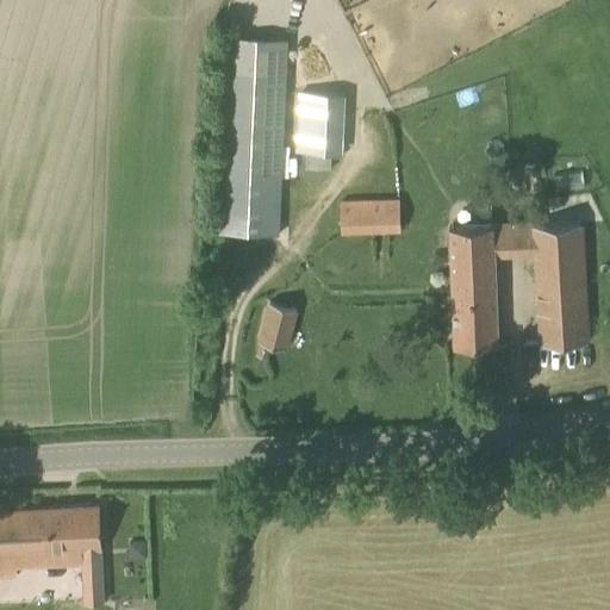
[(278,234),(286,39),(229,37),(221,231),(278,234)]
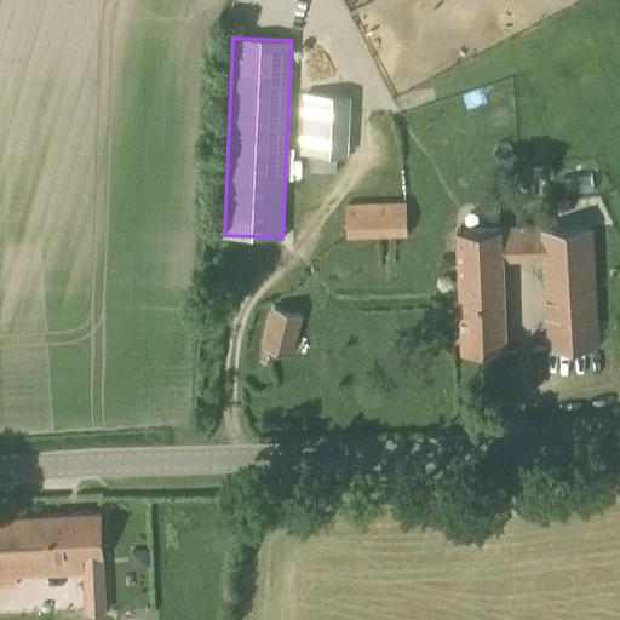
[(336,172),(337,155),(348,156),(351,97),(304,95),(299,153),(311,154),(311,171),(336,172)]
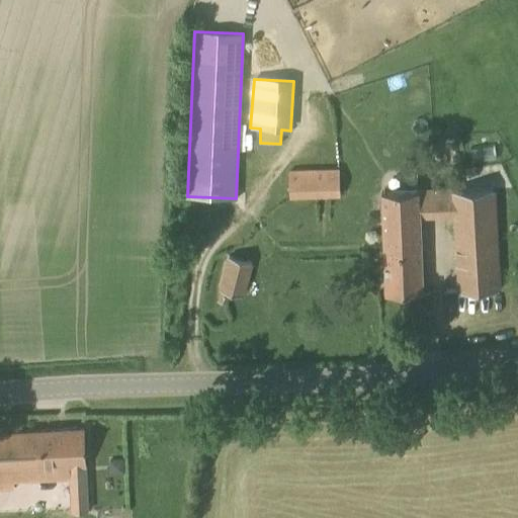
[(339,168),(326,169),(288,171),(289,197),(340,195),(339,168)]
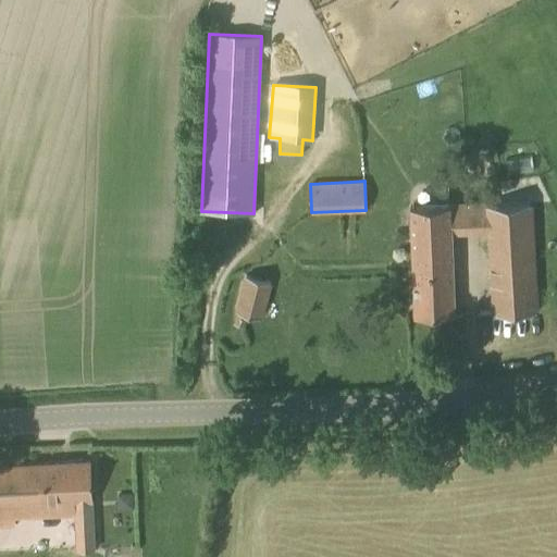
[(536,311),(531,201),(487,203),(490,227),(493,288),(480,289),(481,313),(536,311)]
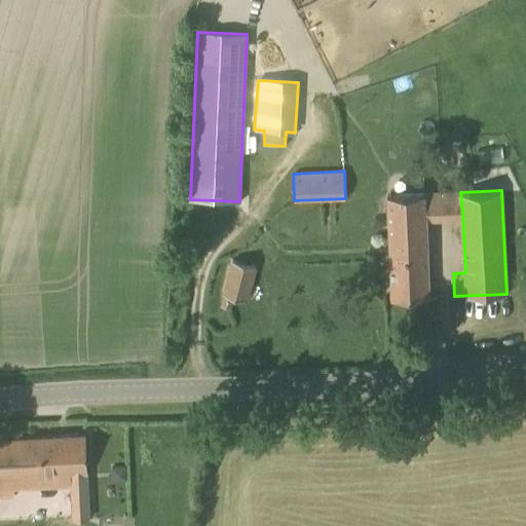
[(425,194),(388,195),(391,298),(429,297),(425,194)]
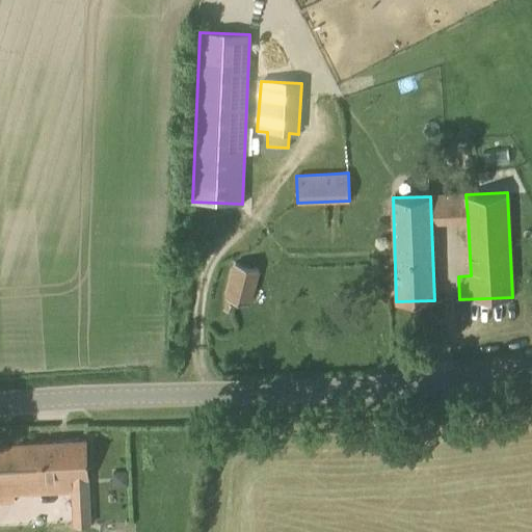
[(249,302),(258,271),(235,265),(227,296),(249,302)]
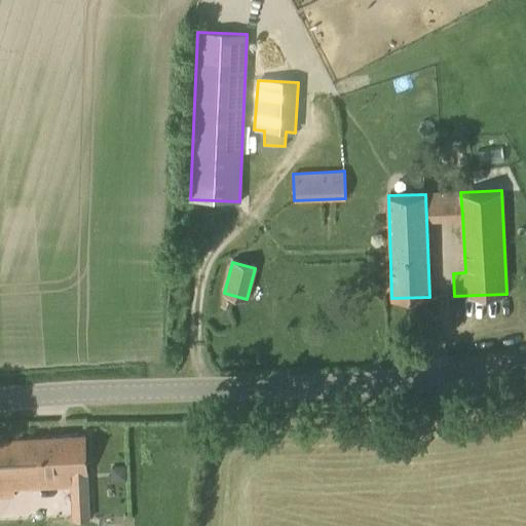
[(89,521),(85,435),(0,438),(0,496),(6,496),(5,477),(71,474),(73,521),(89,521)]
